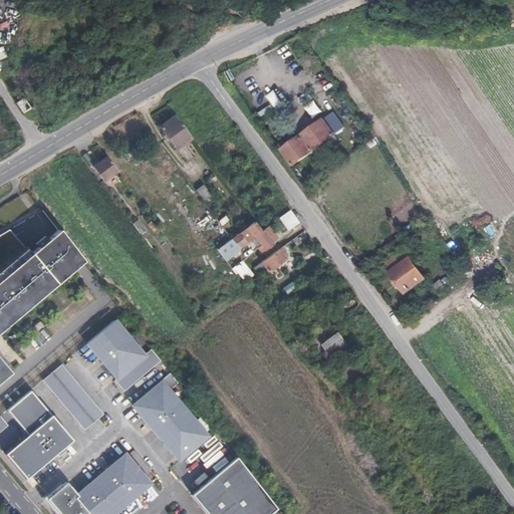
[(275,90),(267,95),(274,107),(282,103),(275,90)]
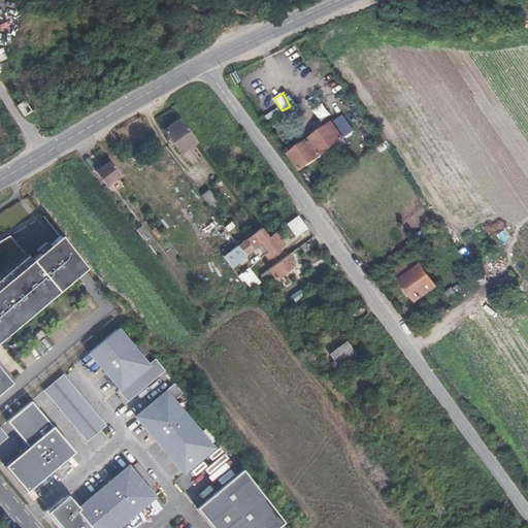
[(319,96),(309,101),(321,122),(330,116),(319,96)]
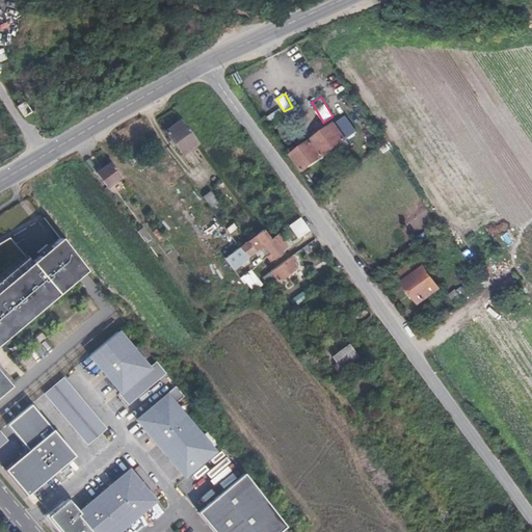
[(31,111),(25,101),(17,106),(24,116),(31,111)]
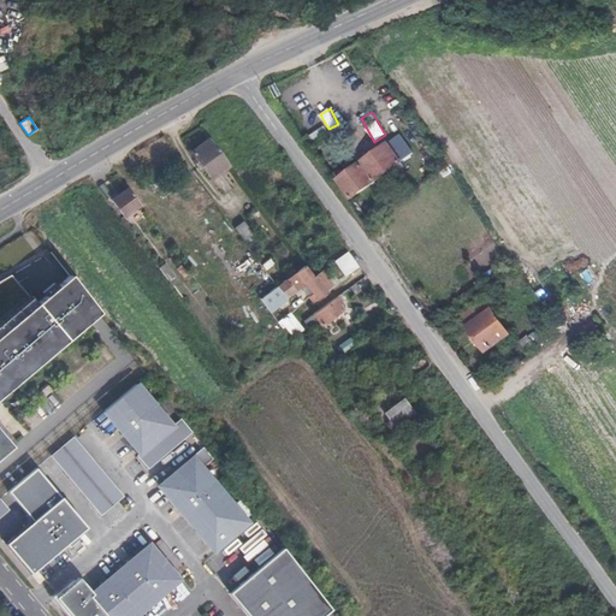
[(229,166),(209,138),(191,152),(211,179),(229,166)]
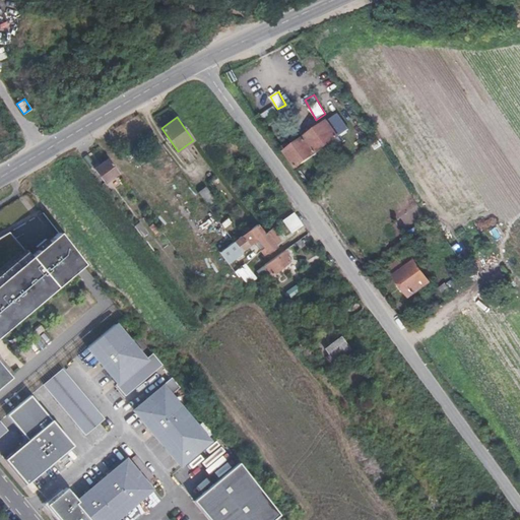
[(297,169),(339,137),(327,121),(284,151),(297,169)]
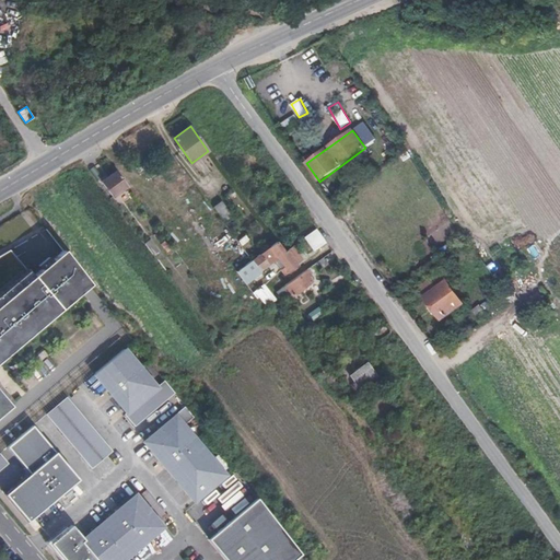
[(103,177),(94,166),(89,171),(97,182),(103,177)]
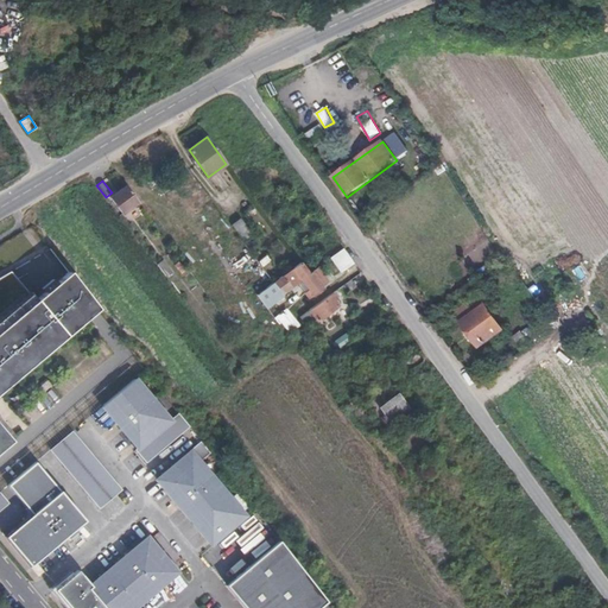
[(139,203),(126,185),(109,197),(122,214),(139,203)]
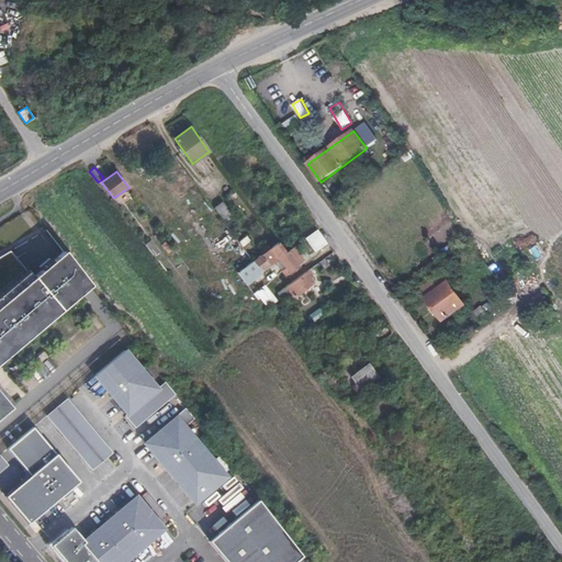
[(233,216),(222,202),(214,209),(224,223),(233,216)]
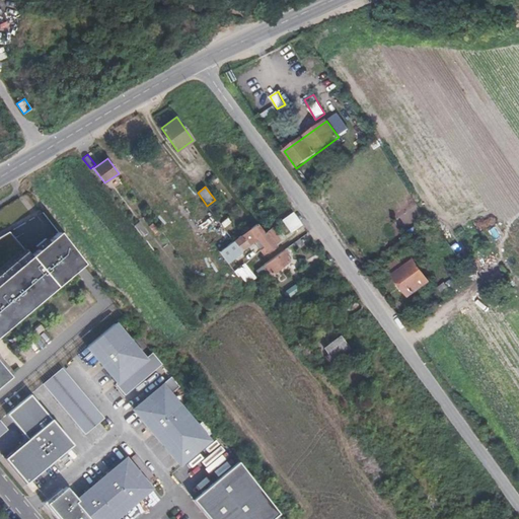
[(0,379),(6,374),(0,366),(0,327),(83,264),(43,212),(0,237),(0,379)]
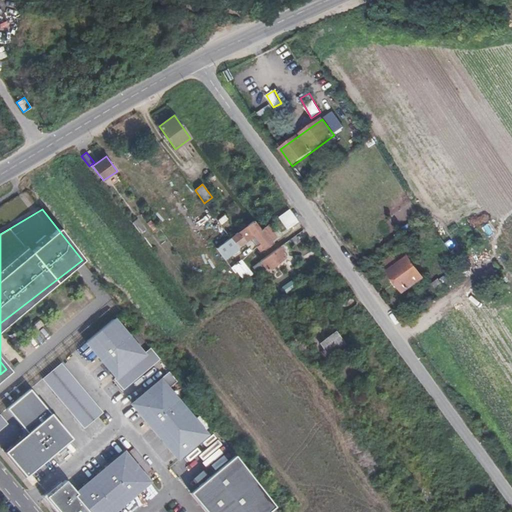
[(290,227),(297,222),(288,209),(281,215),(290,227)]
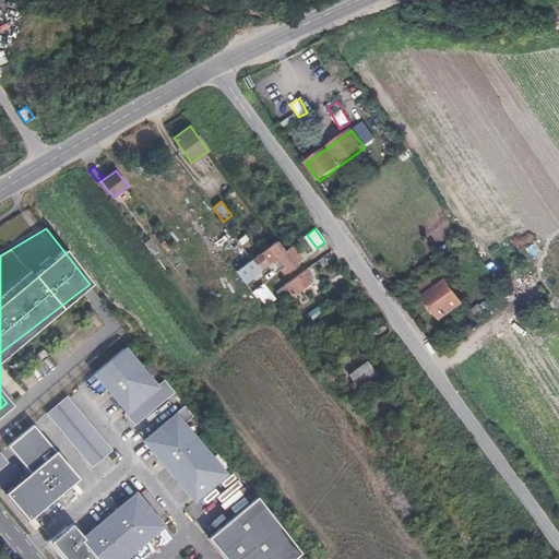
[(158,250),(151,239),(145,244),(153,254),(158,250)]
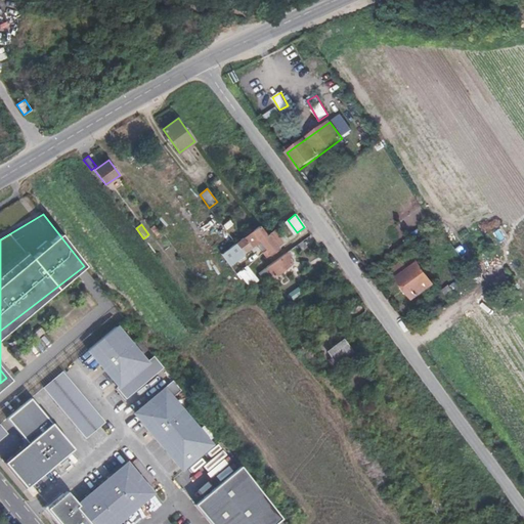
[(156,234),(159,231),(155,225),(150,228),(156,234)]
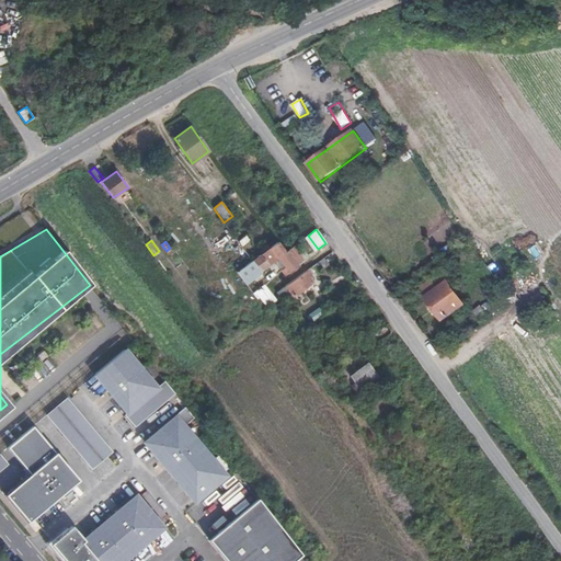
[(261,273),(278,260),(285,267),(279,271),(284,276),(298,266),(297,264),(302,260),(293,247),(285,252),(277,242),(270,248),(252,261),(261,273)]
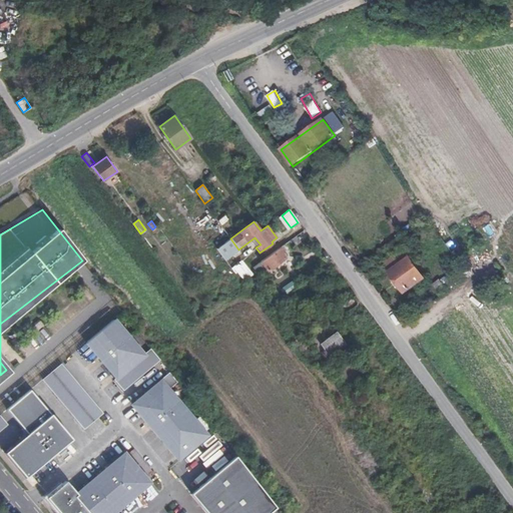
[(286,253),(302,240),(298,234),(281,246),(286,253)]
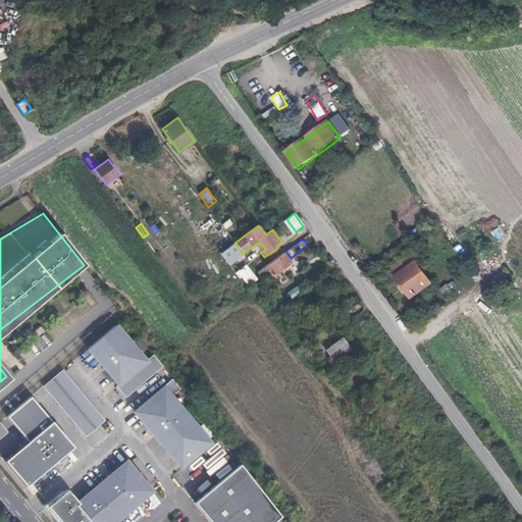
[(418,245),(413,239),(399,249),(404,255),(418,245)]
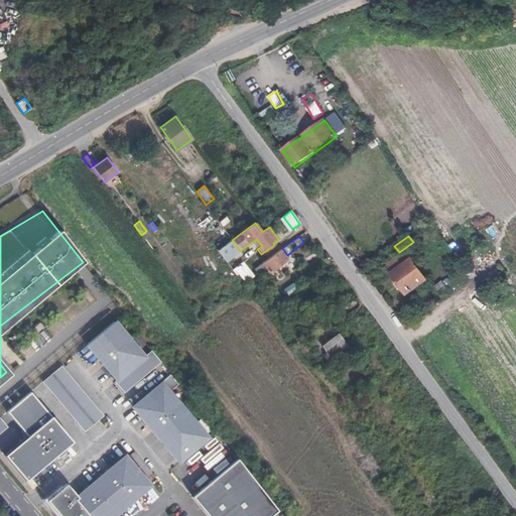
[(226,261),(240,251),(232,240),(218,250),(226,261)]
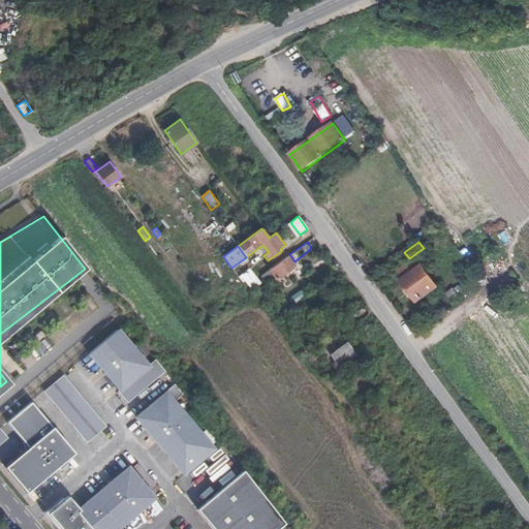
[(268,285),(293,267),(291,263),(286,256),(260,276),(268,285)]
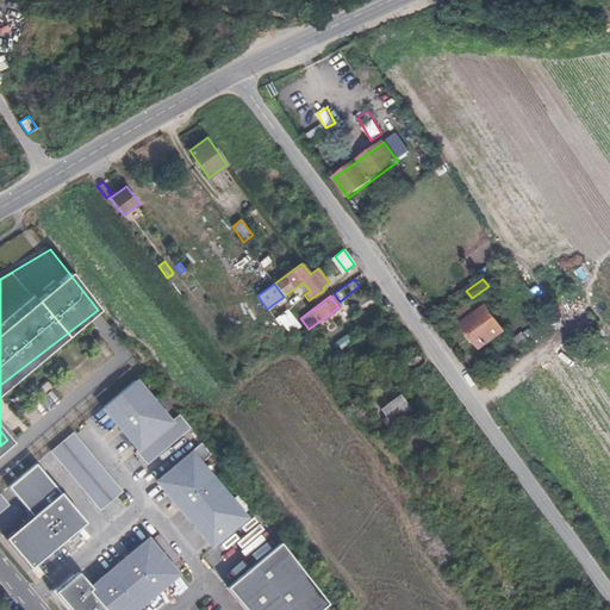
[(481,348),(505,330),(480,297),(456,313),(471,334),(474,338),(481,348)]
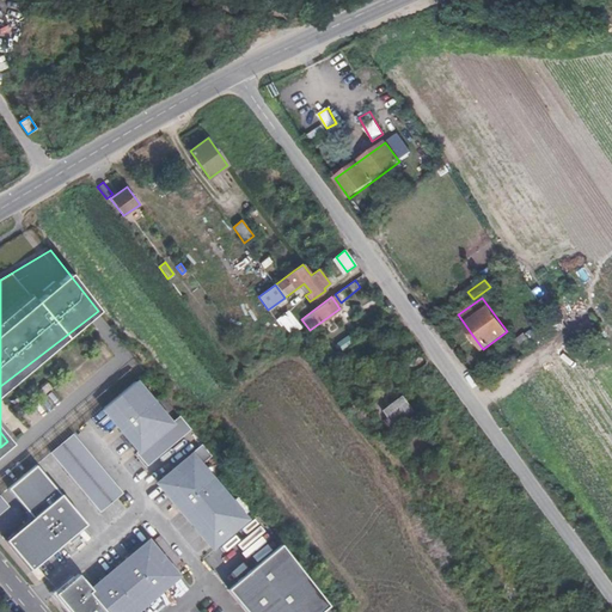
[(135,381),(103,409),(139,451),(171,424),(135,381)]
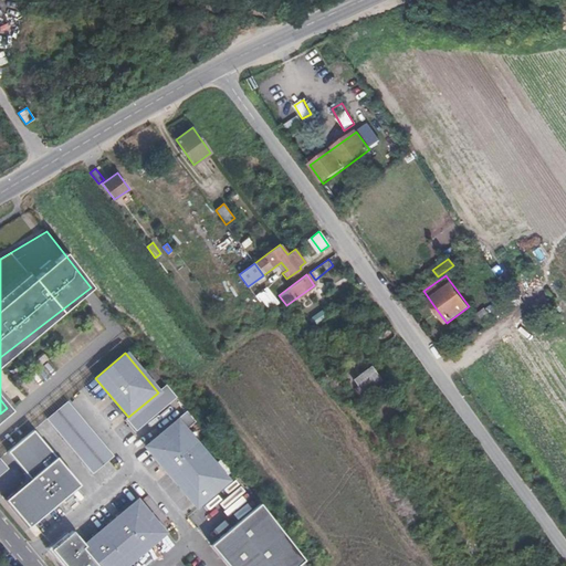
[(383,381),(371,367),(354,381),(357,386),(363,392),(364,396),(383,381)]
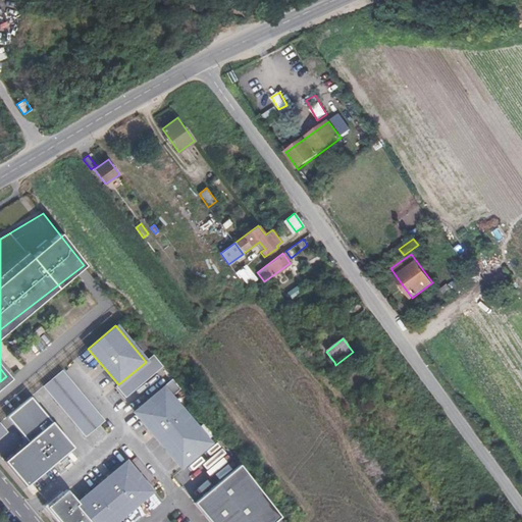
[(153,356),(146,362),(118,384),(116,386),(125,397),(162,366),(153,356)]
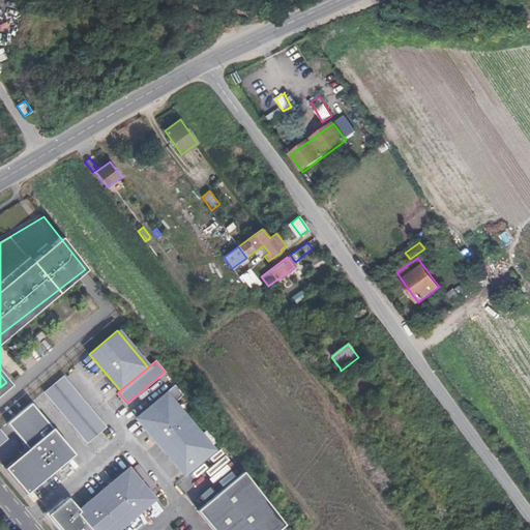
[(336,371),(340,367),(334,361),(331,363),(336,371)]
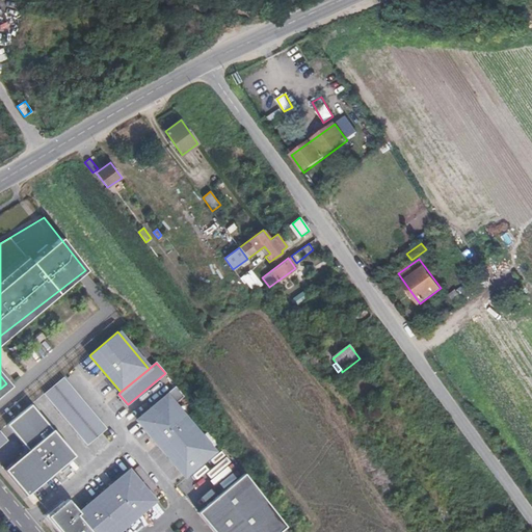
[(105,428),(62,377),(44,393),(87,444),(105,428)]
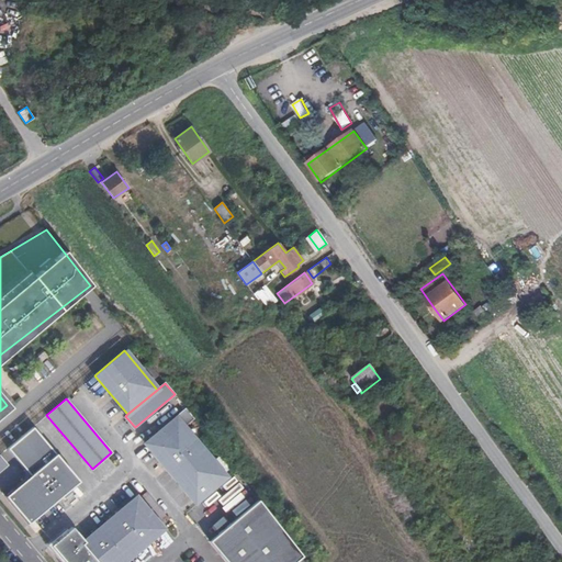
[(186,408),(176,417),(179,422),(183,426),(193,418),(186,408)]
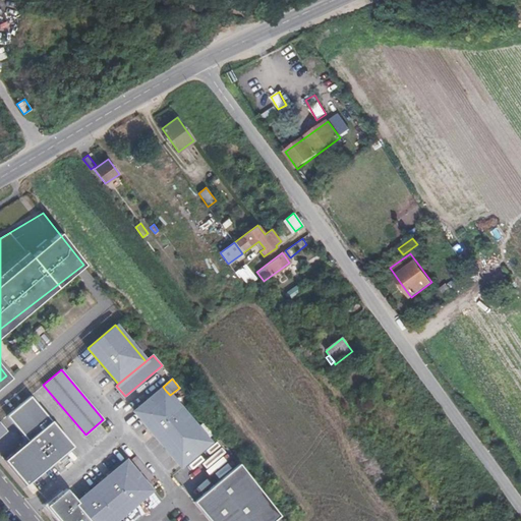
[(166,391),(163,387),(134,411),(181,466),(210,442),(170,395),(166,391)]
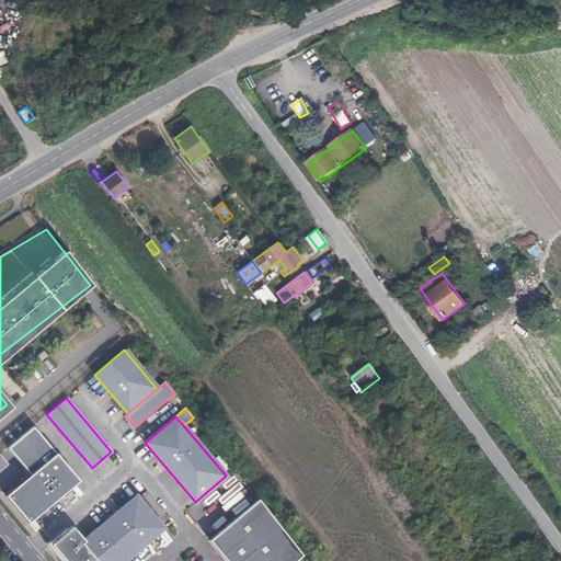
[(33,518),(78,480),(32,426),(7,448),(30,474),(4,495),(26,523),(33,518)]
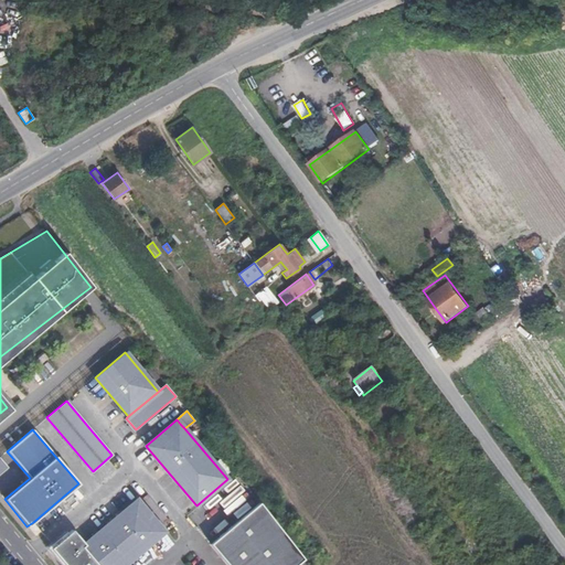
[(0,473),(9,467),(1,457),(0,458),(0,473)]
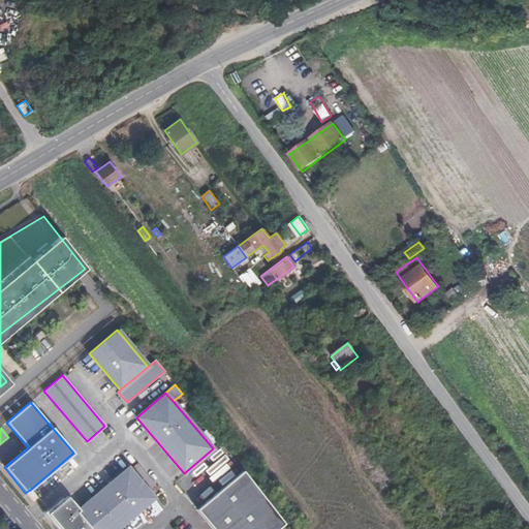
[(67,496),(47,514),(60,528),(116,528),(154,498),(128,468),(79,509),(67,496)]
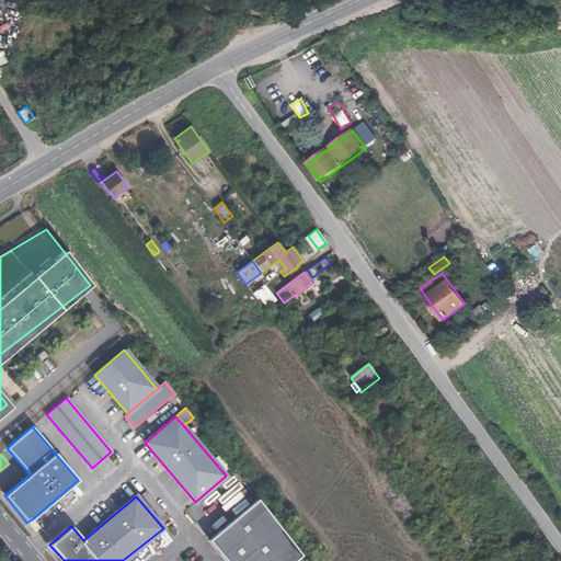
[(254,501),(208,540),(226,560),(294,560),(300,556),(254,501)]
